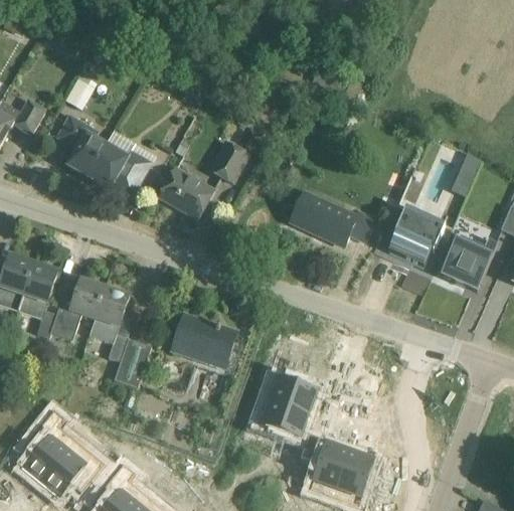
[(64,100),(80,109),(97,83),(79,73),(64,100)]
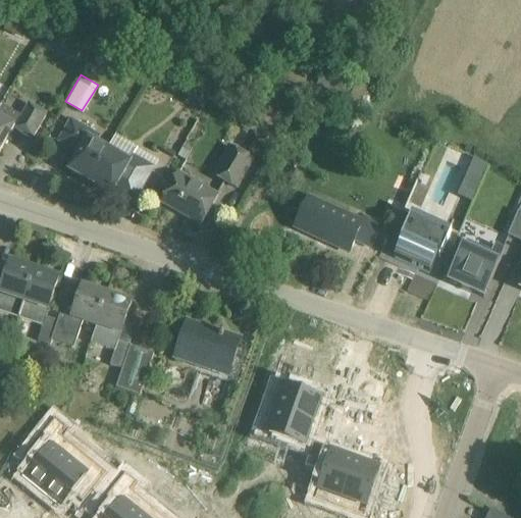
[(365,91),(353,85),(346,99),(358,105),(365,91)]
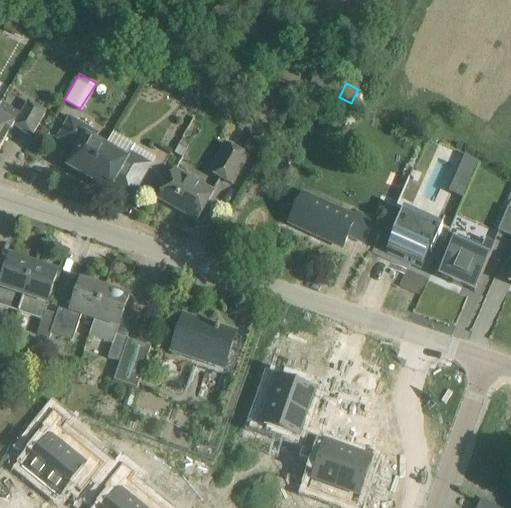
[(1,99),(0,100),(0,143),(12,122),(31,132),(45,106),(28,97),(20,109),(1,99)]
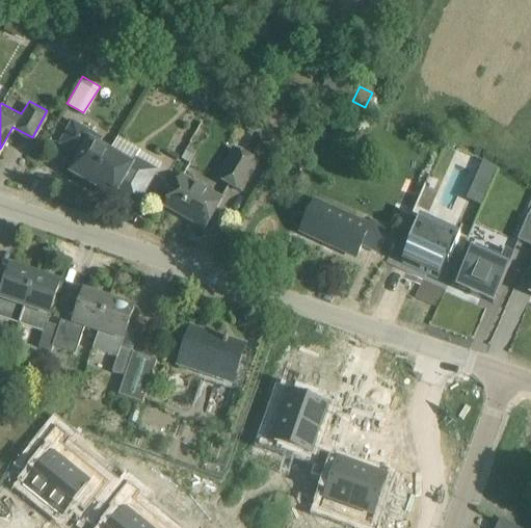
[(89,182),(108,151),(96,143),(100,135),(72,120),(59,141),(79,153),(69,170),(89,182)]
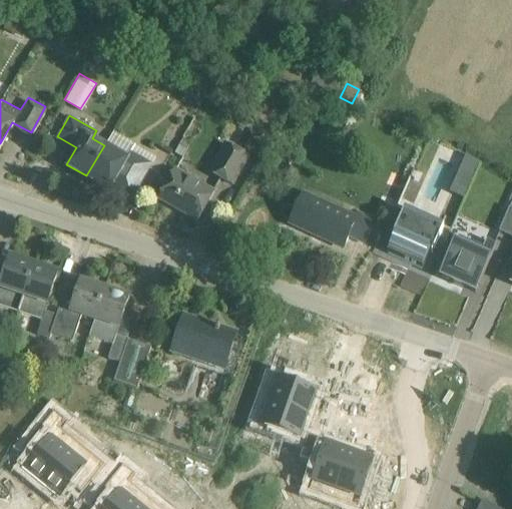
[(182,136),(173,151),(181,156),(190,141),(182,136)]
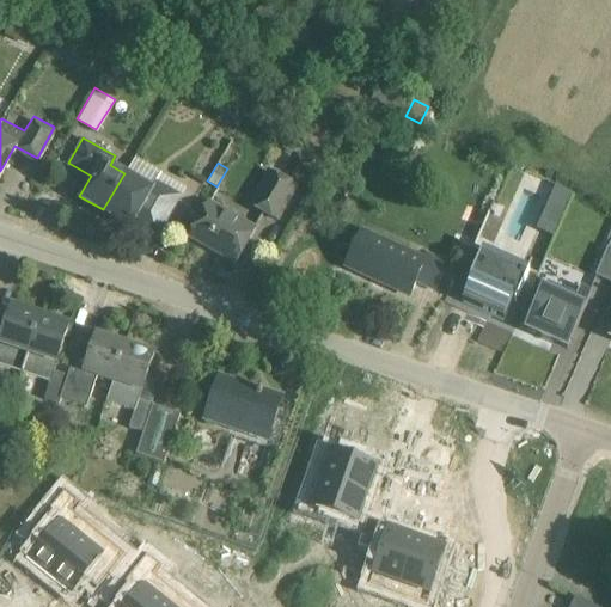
[(130,225),(136,215),(145,220),(141,225),(156,233),(184,184),(160,171),(159,170),(150,188),(124,173),(103,209),(130,225)]
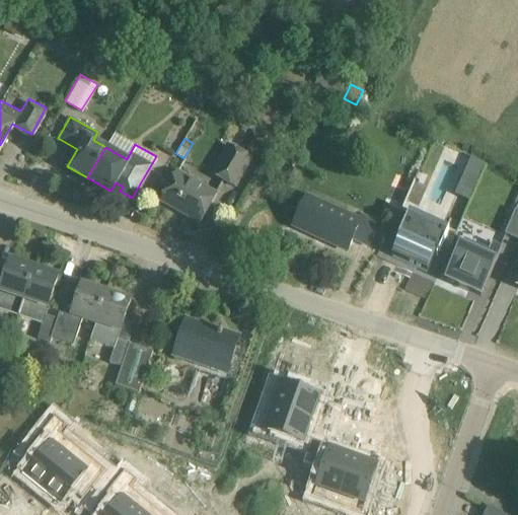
[(213,172),(235,185),(250,156),(228,144),(213,172)]
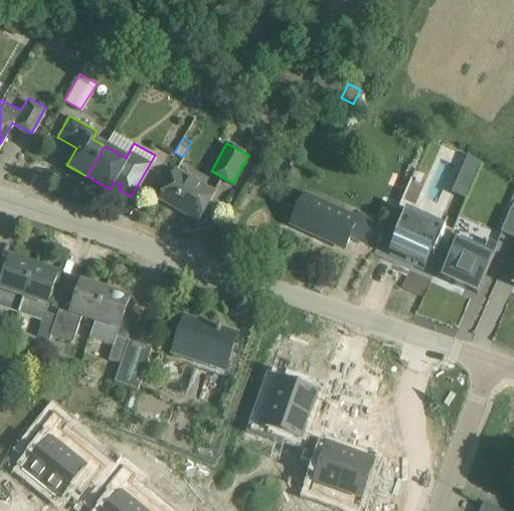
[(475,169),(479,159),(468,152),(463,163),(475,169)]
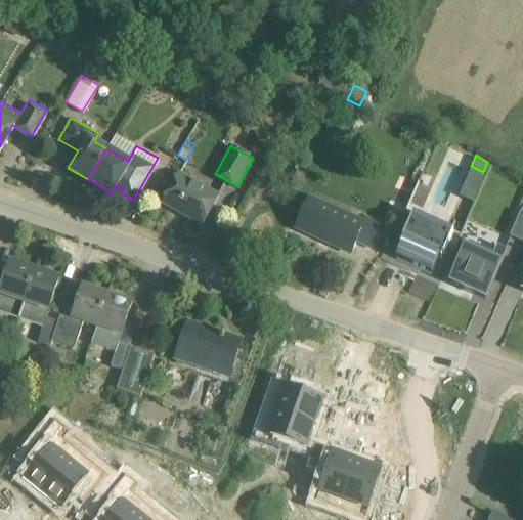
[(292,166),(286,177),(296,182),(302,171),(292,166)]
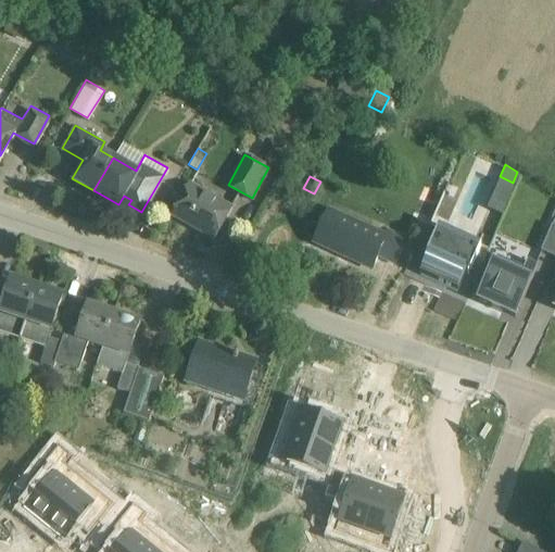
[(196,226),(213,236),(229,205),(188,182),(172,212),(188,222),(189,220),(197,224),(196,226)]
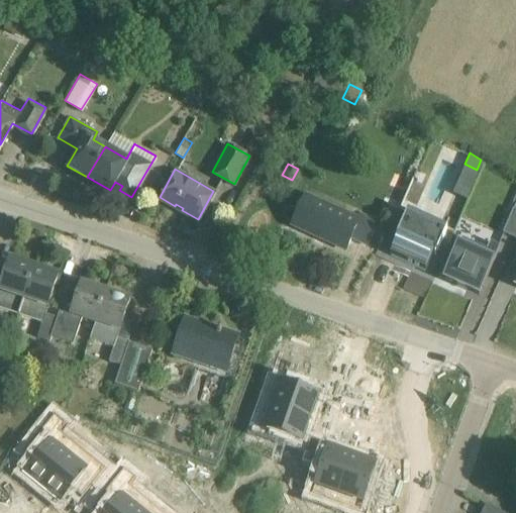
[(357,217),(315,198),(302,227),(345,247),(353,230),(357,232),(355,236),(367,241),(377,220),(359,212),(357,217)]
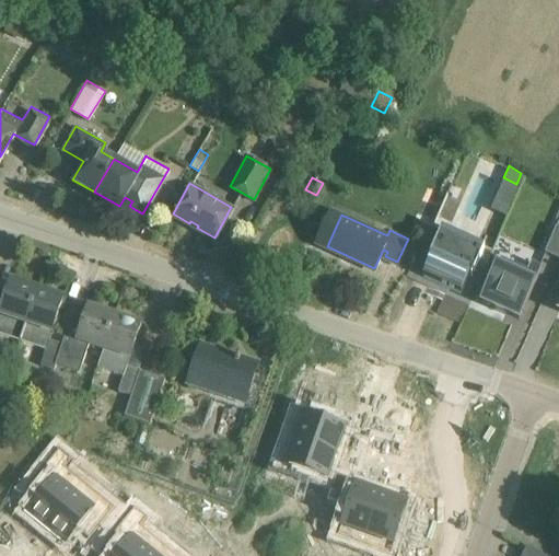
[(558,226),(555,224),(544,251),(558,256),(558,226)]
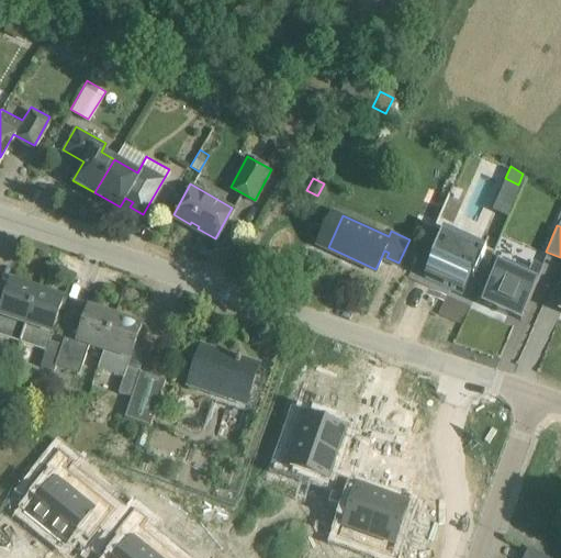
[(445,230),(442,226),(429,255),(430,255),(433,255),(424,275),(462,292),(470,272),(472,272),(471,274),(472,274),(485,245),(481,246),(481,247),(445,231),(445,230)]
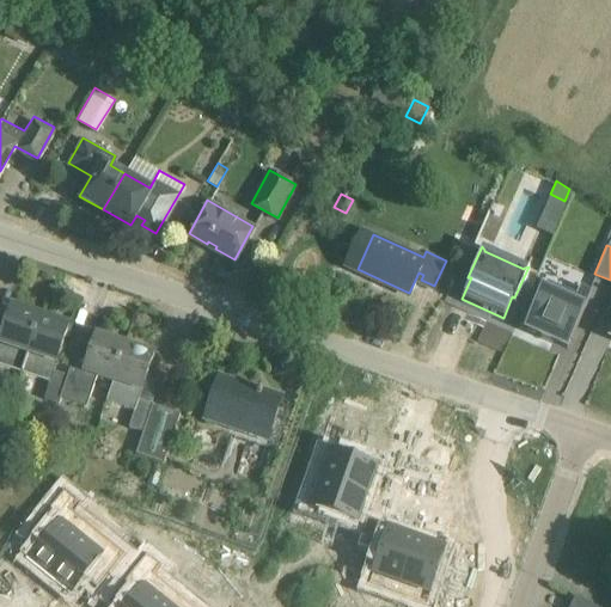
[(547,279),(525,326),(539,333),(539,335),(551,339),(551,338),(567,345),(592,288),(579,282),(575,292),(547,279)]
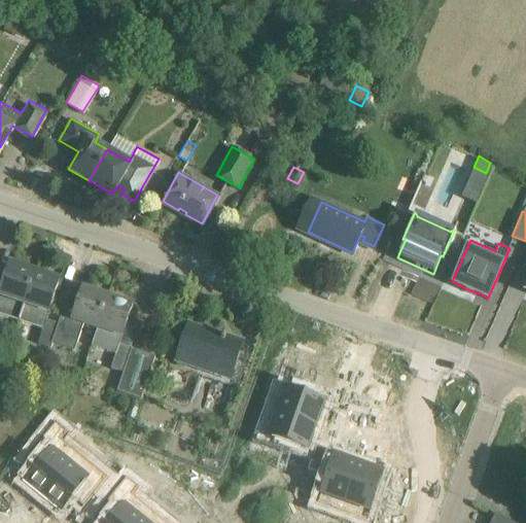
[(0,310),(19,317),(35,271),(9,262),(3,281),(0,280),(0,310)]
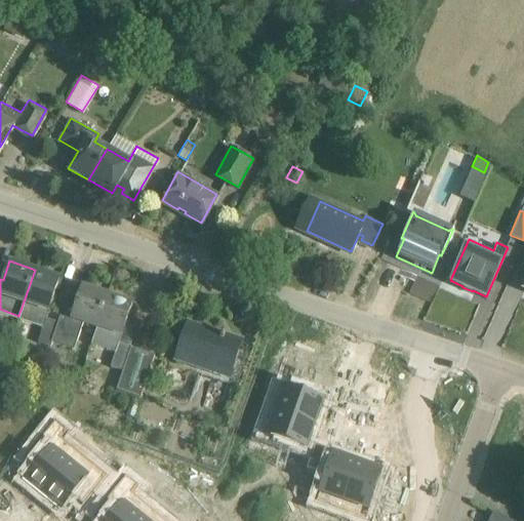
[(50,338),(51,339),(57,321),(46,317),(48,309),(58,278),(35,270),(18,316),(43,324),(39,334),(37,341),(49,345),(50,338)]
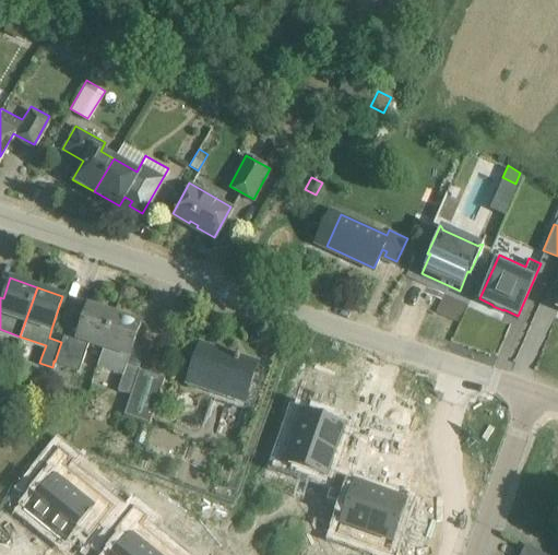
[(87,342),(103,346),(115,313),(87,304),(82,320),(69,316),(61,342),(55,362),(79,369),(87,342)]
